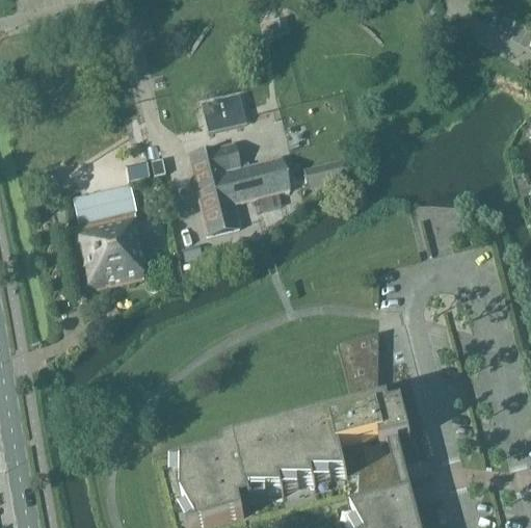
[(280,19),(272,21),(275,34),(284,32),(290,31),(286,18),(280,19)]
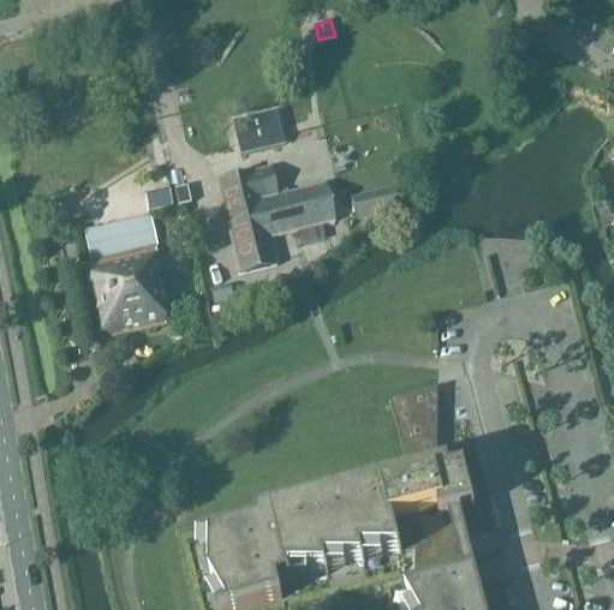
[(279,114),(237,125),(242,145),(243,151),(249,150),(292,139),(291,133),(290,132),(288,126),(281,127),(279,114)]
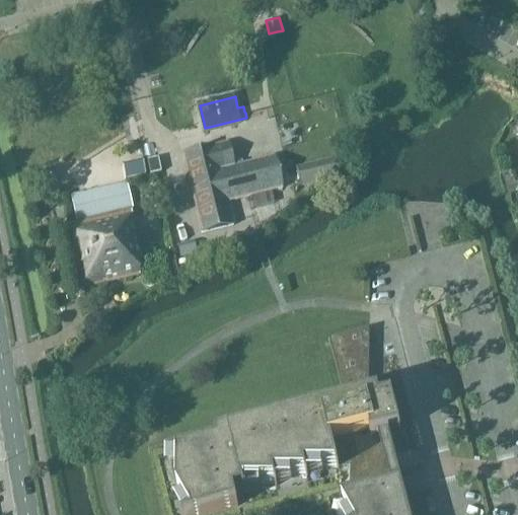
[(276,154),(235,164),(229,142),(185,153),(203,230),(233,223),(228,199),(273,188),(284,186),(276,154)]
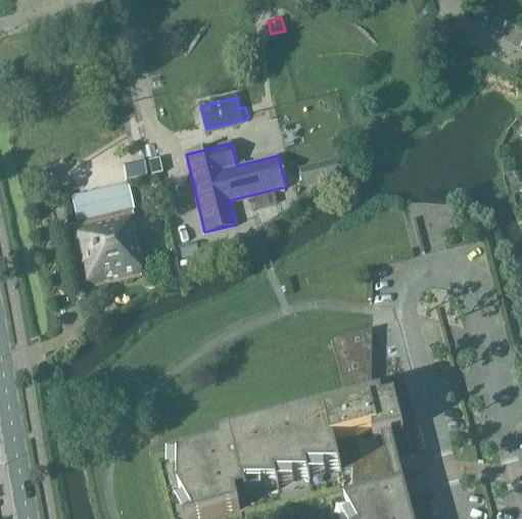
[(159,156),(150,158),(150,162),(153,173),(163,171),(160,160),(159,157),(159,156)]
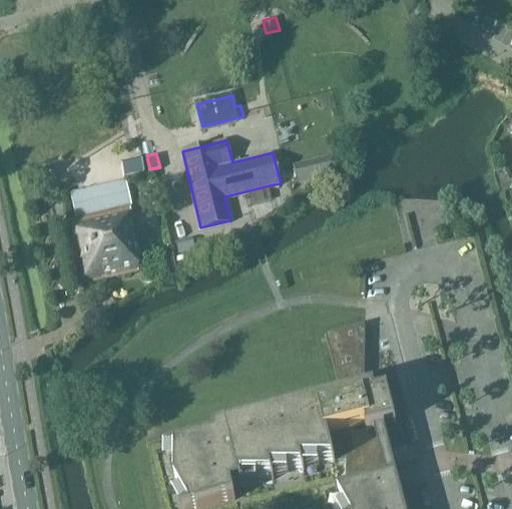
[(333,154),(294,164),(299,180),(338,170),(333,154)]
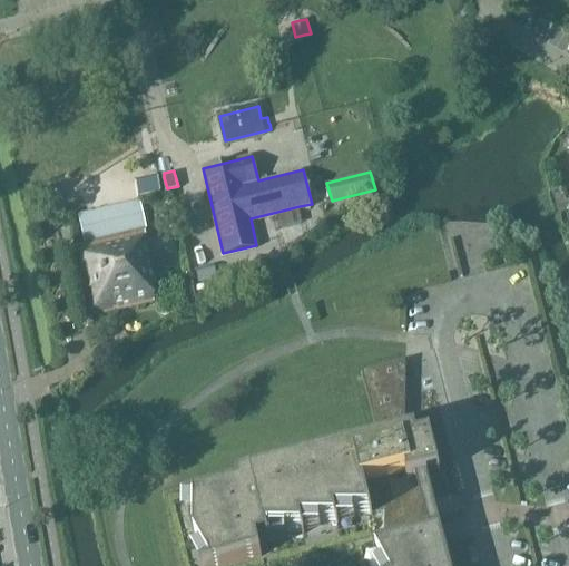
[(48,189),(48,192),(48,193),(49,195),(49,196),(50,198),(51,199),(54,201),(55,201),(57,201),(58,201),(60,201),(61,199),(64,198),(65,197),(65,196),(66,195),(66,194),(66,192),(66,191),(66,188),(65,187),(64,186),(61,185),(60,184),(58,184),(56,184),(55,184),(52,184),(51,185),(50,186),(49,188),(48,189)]
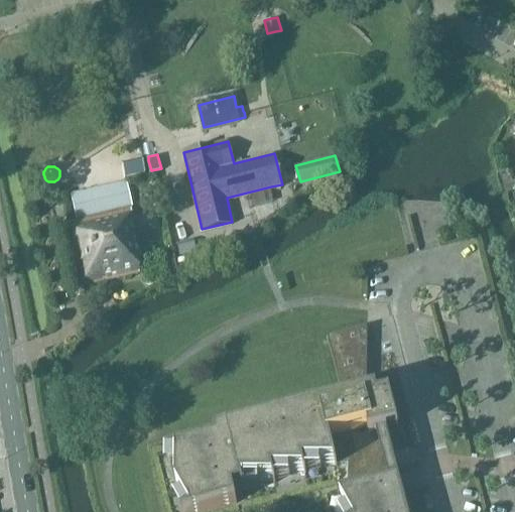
[(127,178),(72,192),(72,193),(77,215),(132,203),(127,179),(127,178)]
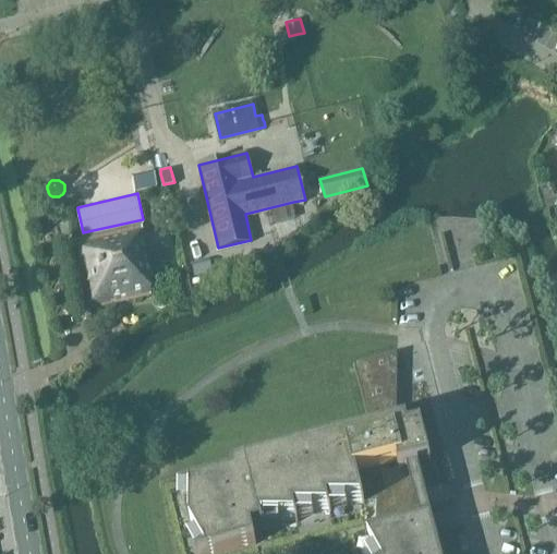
[(142,226),(72,242),(87,309),(149,294),(146,278),(154,277),(142,226)]
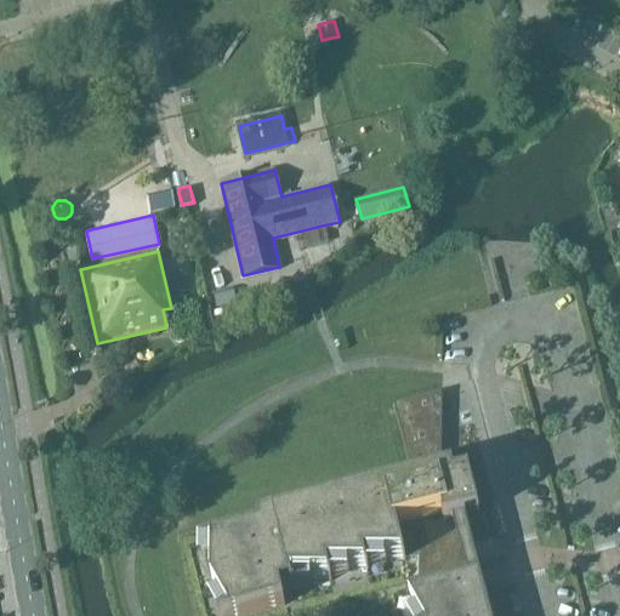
[(493,615),(481,568),(496,564),(496,540),(500,540),(500,539),(473,539),(467,515),(482,512),(472,473),(458,477),(455,468),(443,471),(444,391),(396,403),(415,478),(260,518),(262,526),(202,542),(220,615),(232,615),(286,602),(283,588),(294,585),(294,588),(408,559),(407,557),(420,557),(420,585),(408,588),(414,615),(493,615)]
